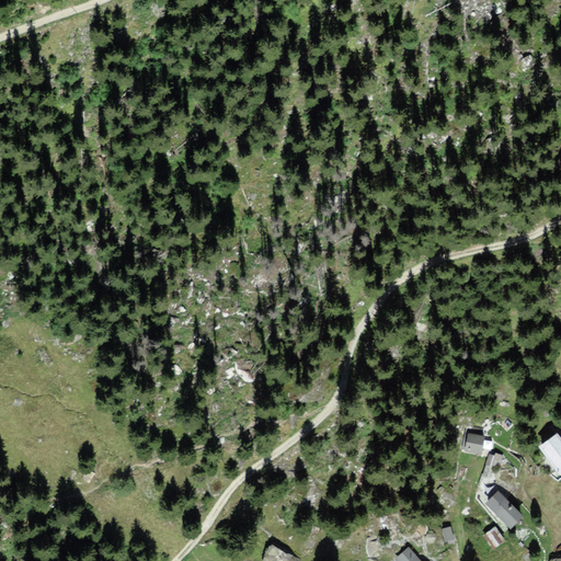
[(557,474),(560,470),(560,439),(557,434),(538,447),(557,474)]
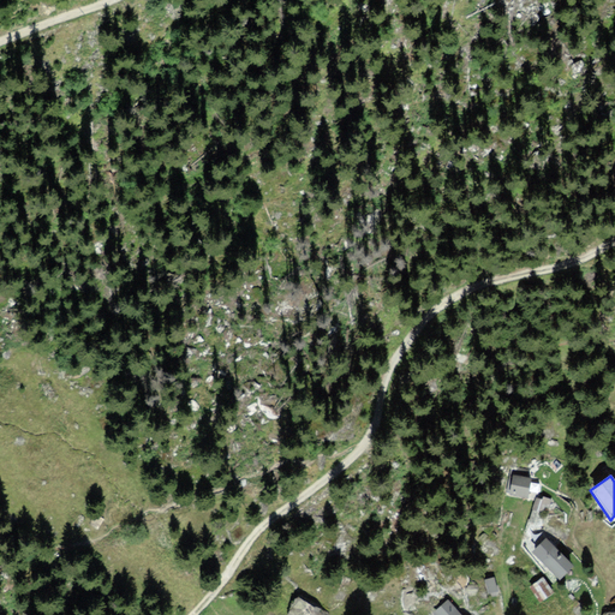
[(511,494),(527,497),(532,481),(515,477),(511,494)]
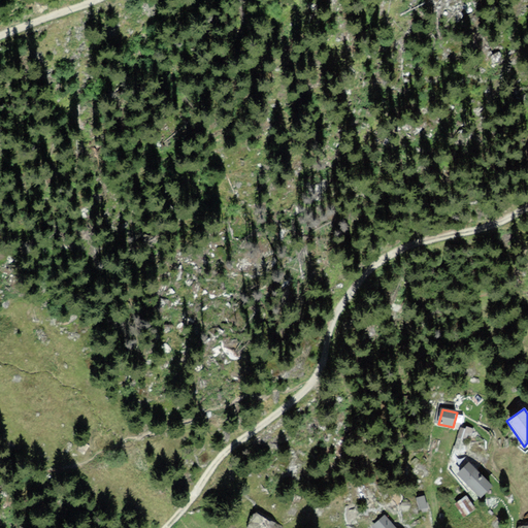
[(489,486),(474,470),(462,482),(476,497),(489,486)]
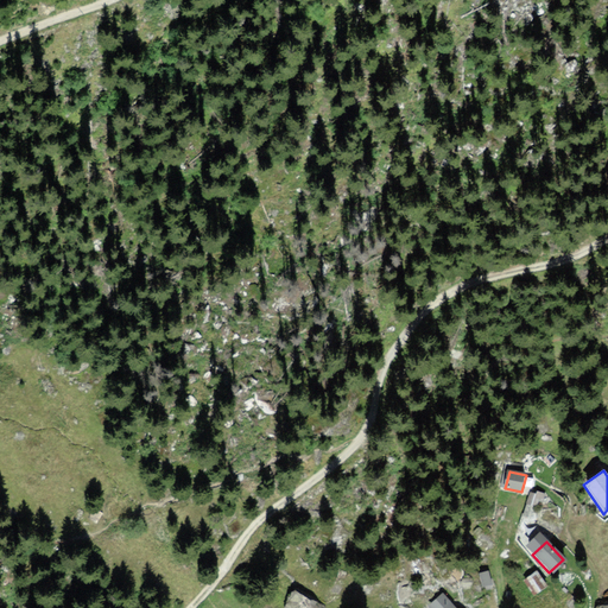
[(489,584),(487,571),(477,574),(480,586),(489,584)]
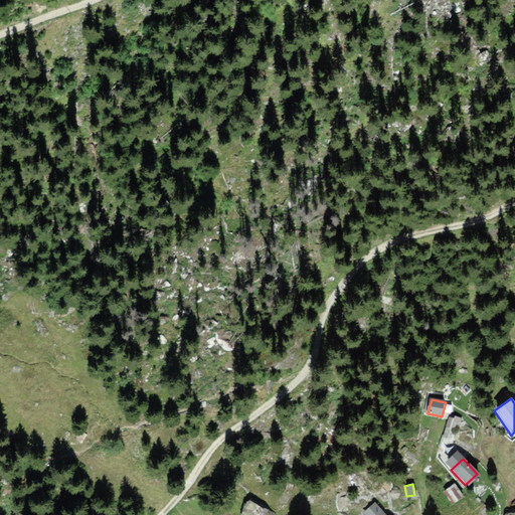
[(462,496),(454,485),(443,493),(451,504),(462,496)]
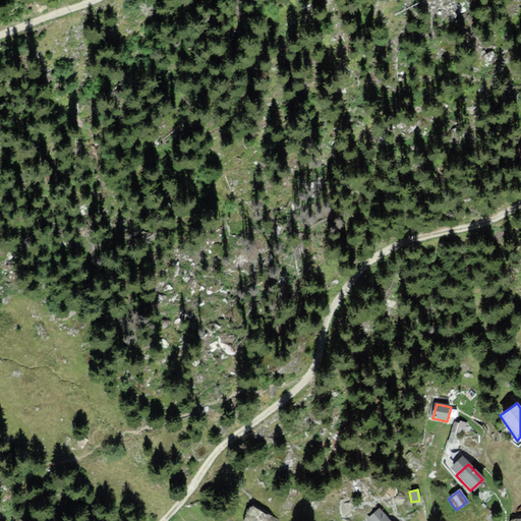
All buildings are outlined.
